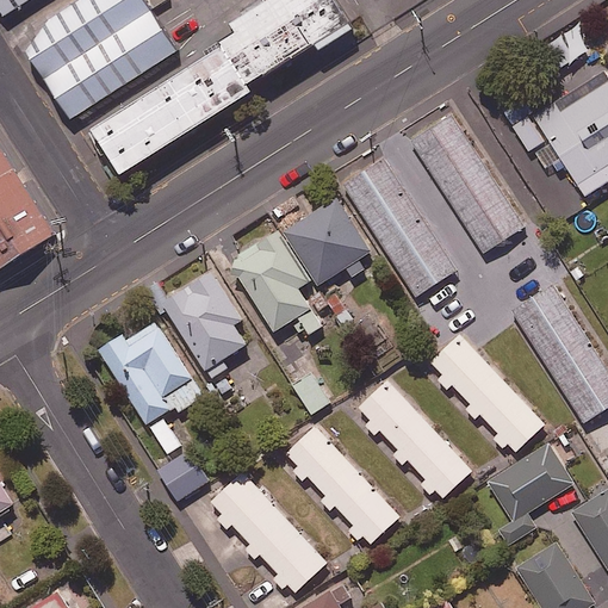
[(1,0),(11,14),(35,0),(1,0)]
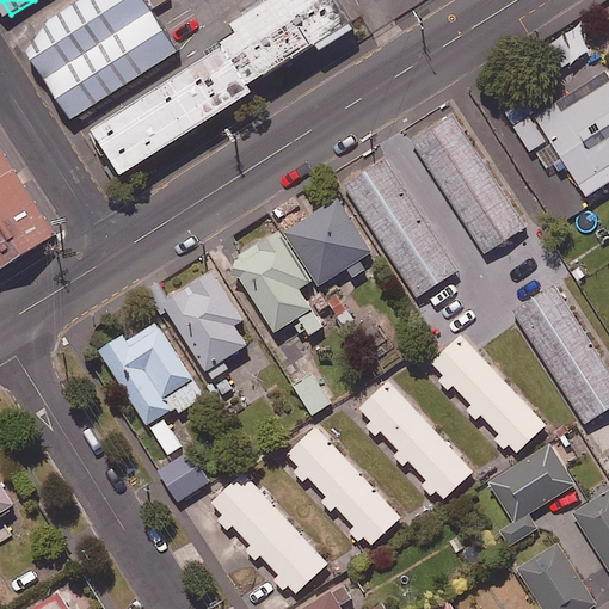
[(155,0),(96,0),(30,40),(77,117),(186,50),(155,0)]
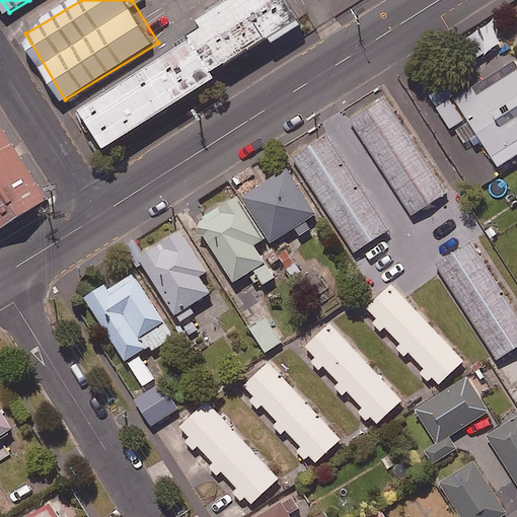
[(292,0),(253,0),(81,105),(106,146),(220,77),(214,68),(301,14),(292,0)]
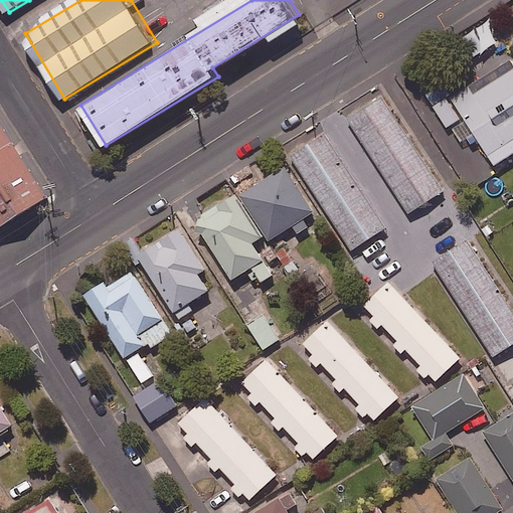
[(498,41),(486,22),(458,40),(470,59),(498,41)]
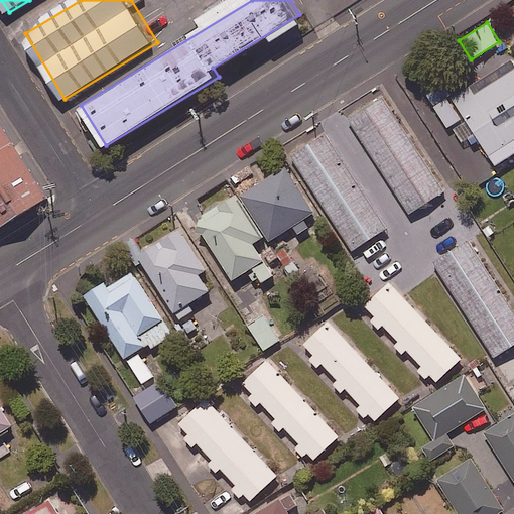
[(513,67),(480,90),(475,82),(451,98),(494,165),(513,152),(513,67)]
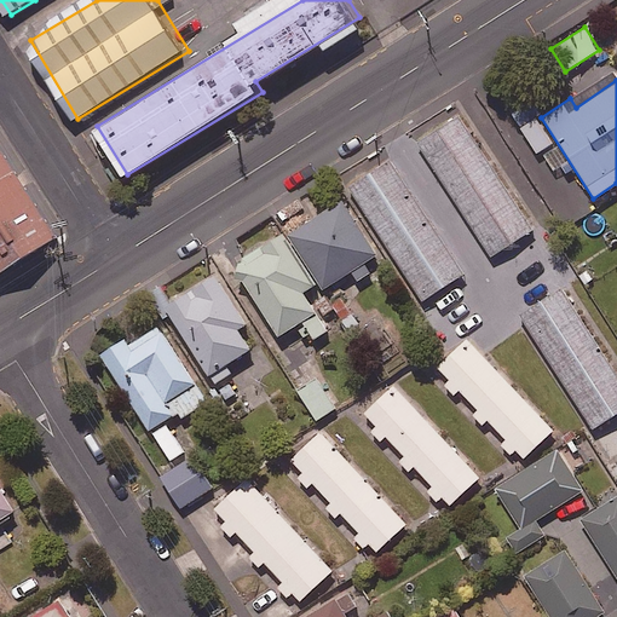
[(532,229),(457,115),(415,143),(491,257),(532,229)]
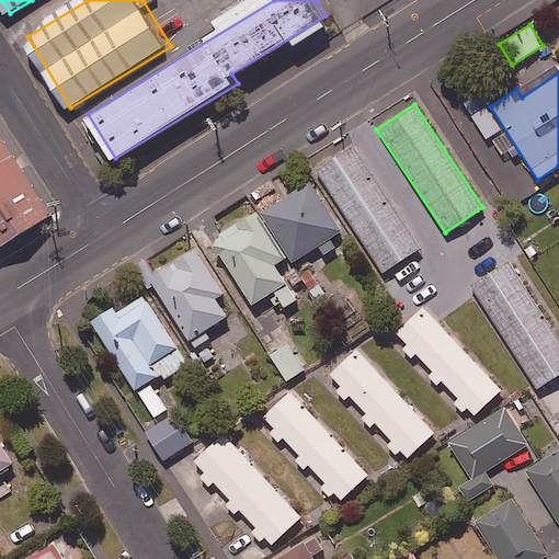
[(57,220),(0,133),(0,255),(57,220)]
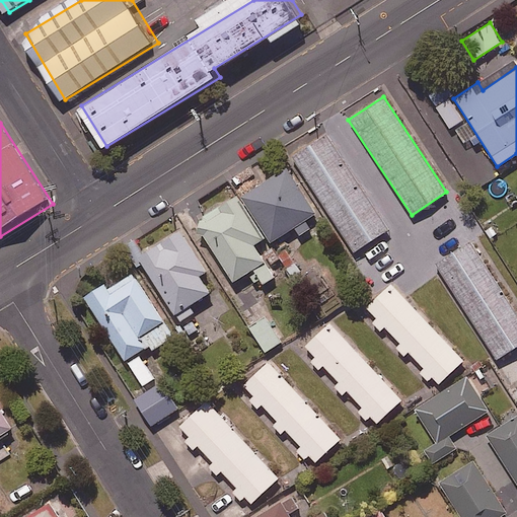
[(387,229),(326,135),(291,158),(353,252),(387,229)]
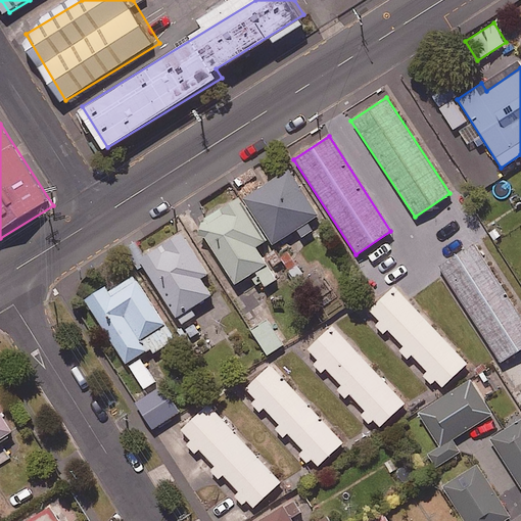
[(318,215),(287,169),(243,198),(273,244),(295,229),(301,238),(312,231),(306,223),(318,215)]
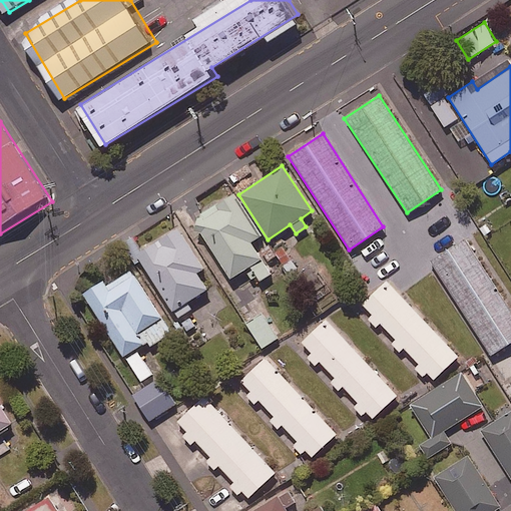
[(261,235),(233,192),(197,214),(198,226),(230,279),(247,268),(257,283),(271,275),(250,241),(261,235)]
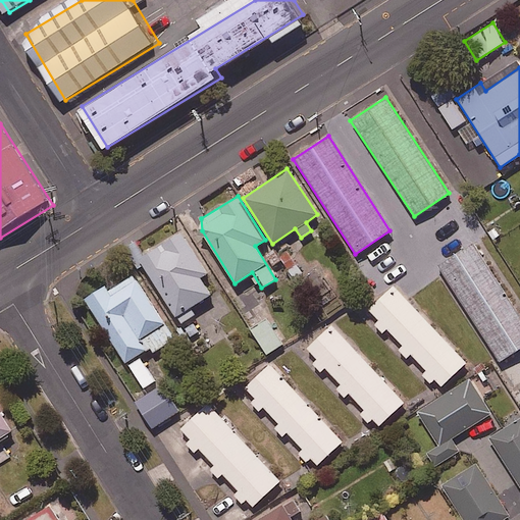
[(177,324),(197,313),(193,306),(211,295),(200,276),(206,272),(183,231),(139,257),(177,324)]
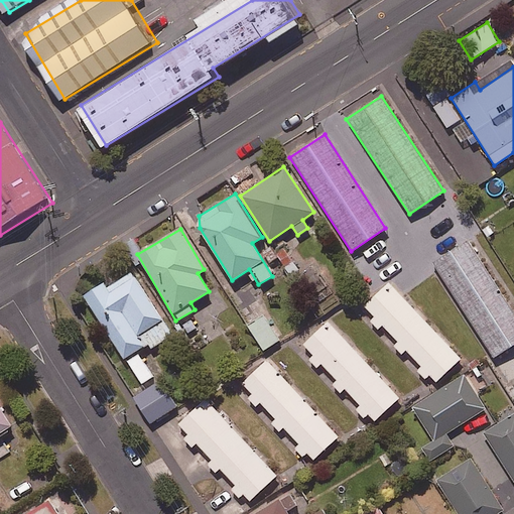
[(513,343),(513,313),(467,241),(431,263),(492,358),(513,343)]
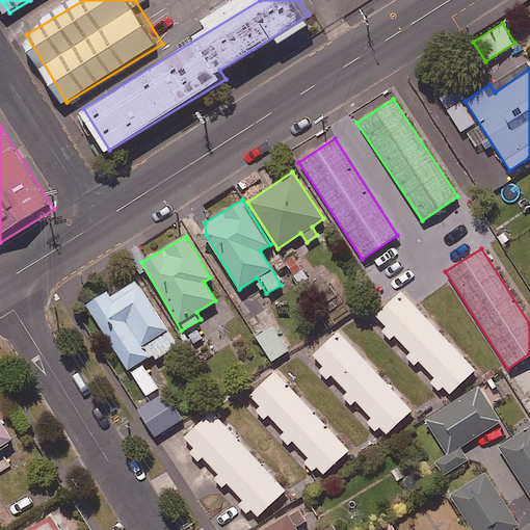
[(142,367),(177,344),(135,280),(110,296),(106,290),(85,303),(130,373),(146,397),(157,389),(142,367)]
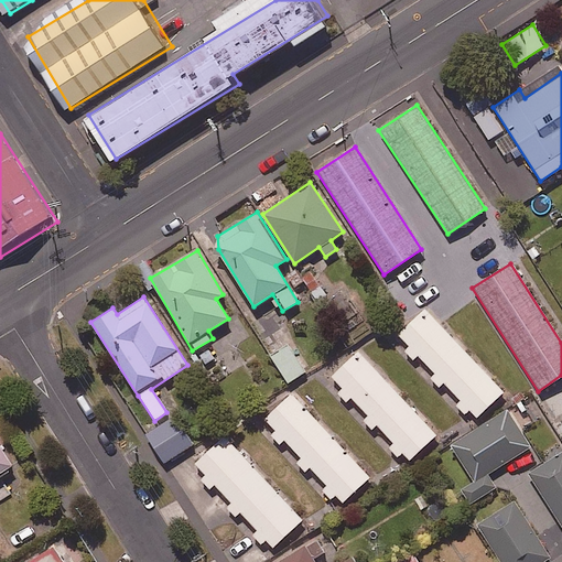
[(503,391),(424,310),(398,334),(476,417),(503,391)]
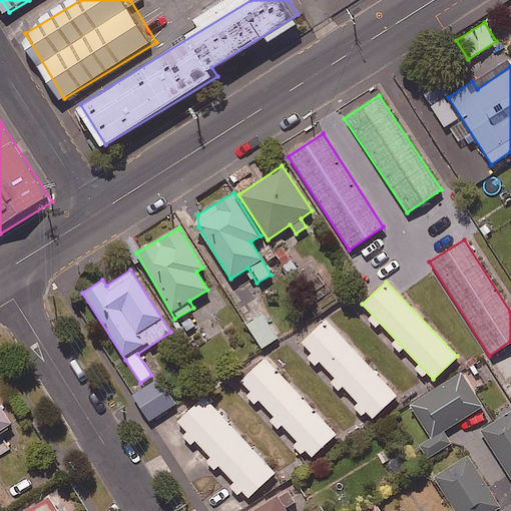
[(277,338),(263,316),(245,326),(261,349),(277,338)]
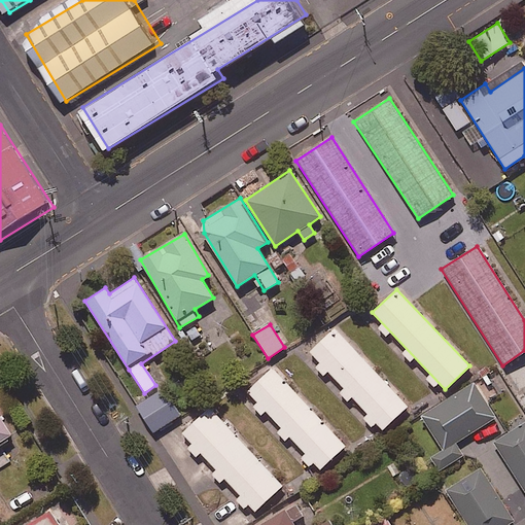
[(407,407),(335,328),(310,351),(382,429),(407,407)]
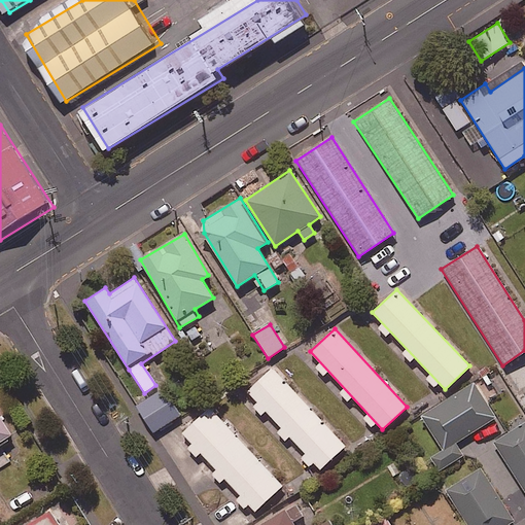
[(345,446),(272,368),(247,390),(258,403),(253,408),(259,415),(265,410),(281,427),(276,432),(284,441),(289,436),(306,453),(301,458),(307,465),(312,460),(320,468),(345,446)]
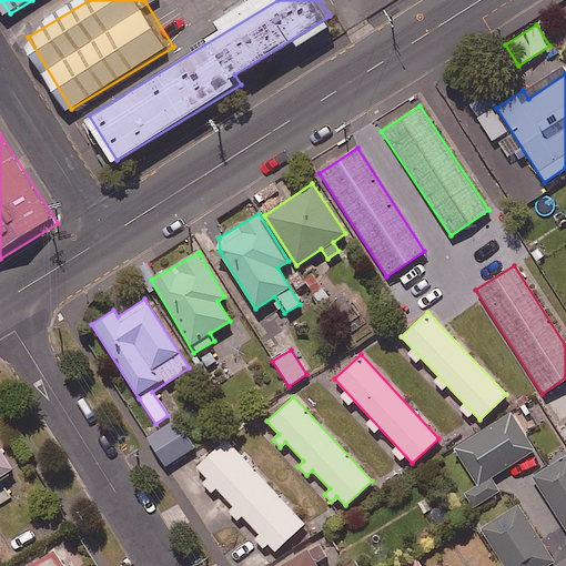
[(474,436),(465,424),(446,438),(479,487),(463,498),(472,512),(499,492),(491,478),(534,450),(509,413),(474,436)]
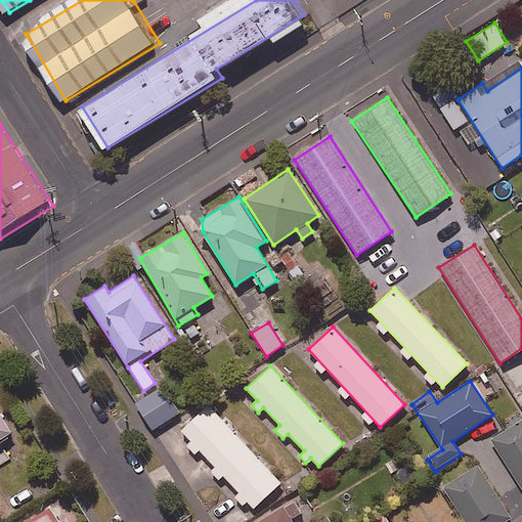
[(178,412),(162,387),(135,403),(151,430),(178,412)]
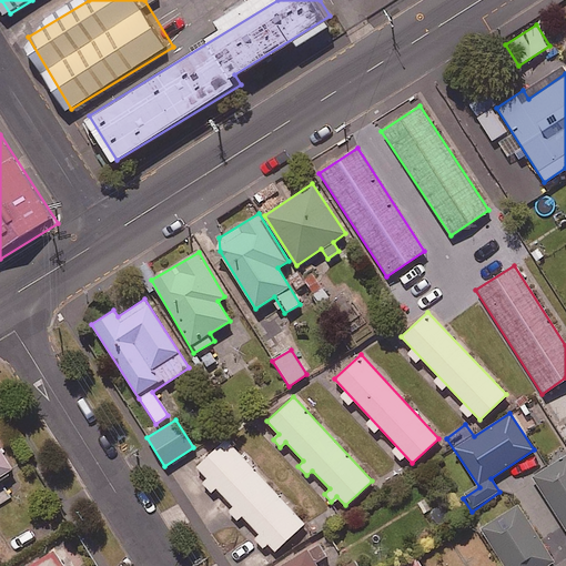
[(243,516),(261,536),(254,542),(263,551),(269,545),(274,551),(304,523),(224,437),(195,465),(208,477),(199,485),(208,495),(215,487),(233,506),(229,511),(239,521),(243,516)]
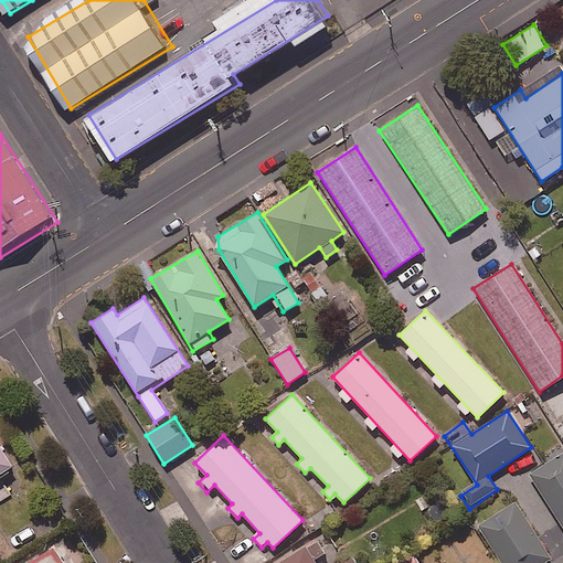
[(0,473),(12,466),(0,445),(0,473)]
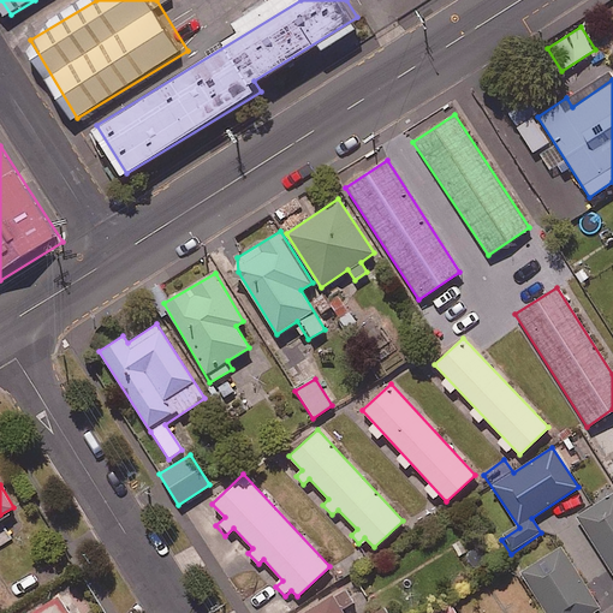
[(612,493),(577,516),(612,576),(612,493)]
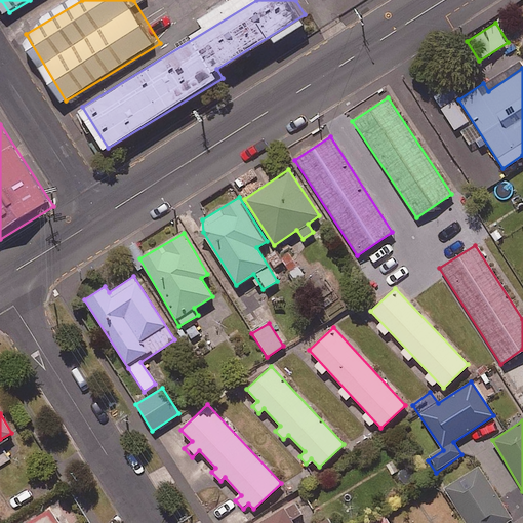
[(514,522),(478,467),(444,488),(466,522),(514,522)]
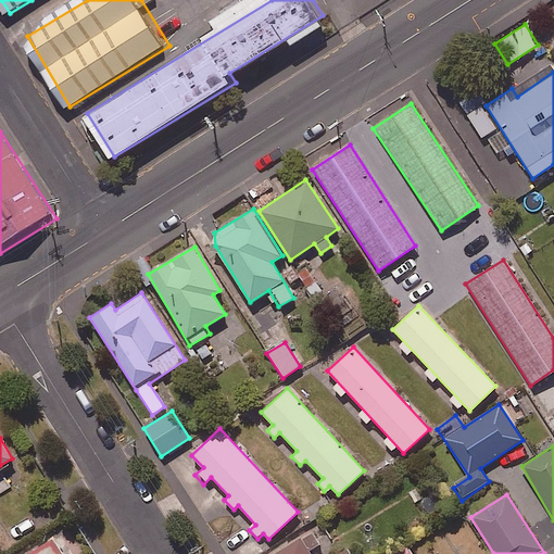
[(348,553),(345,550),(339,553),(311,553),(310,551),(325,541),(317,528),(274,553),(348,553)]
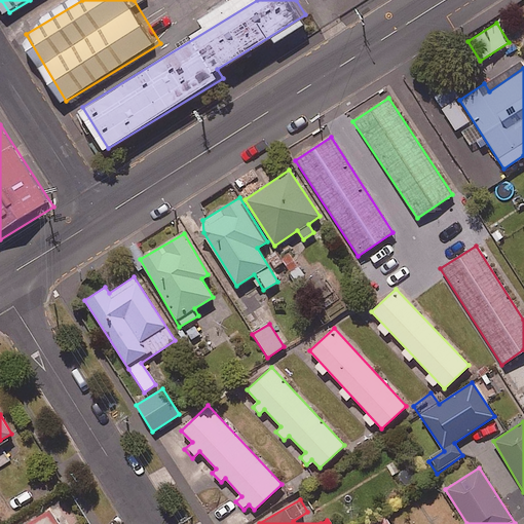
[(60,523),(50,509),(25,523),(60,523)]
